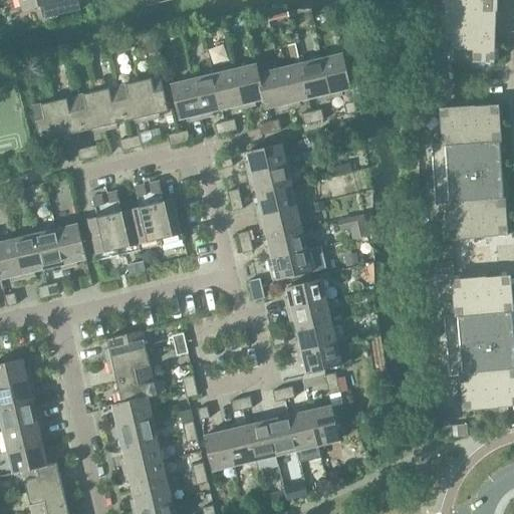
[(42,6),(45,18),(80,11),(77,0),(65,0),(61,1),(60,0),(19,0),(22,11),(42,6)]
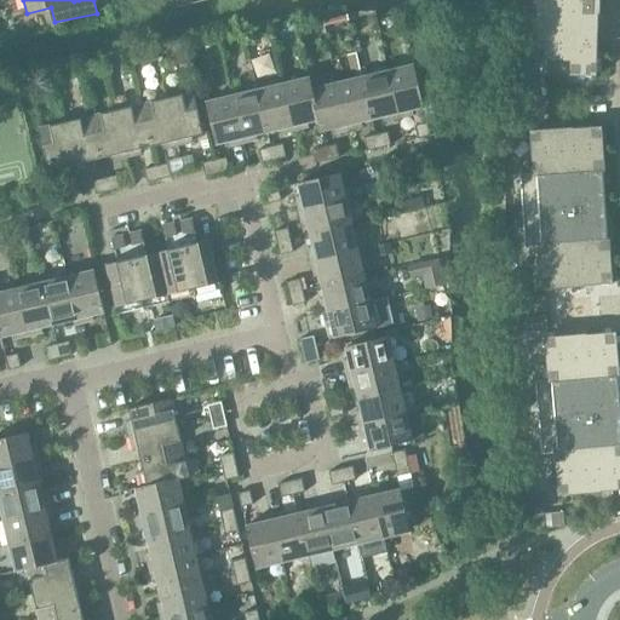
[(535,0),(534,61),(569,62),(569,76),(596,78),(598,15),(600,15),(600,0),(535,0)]
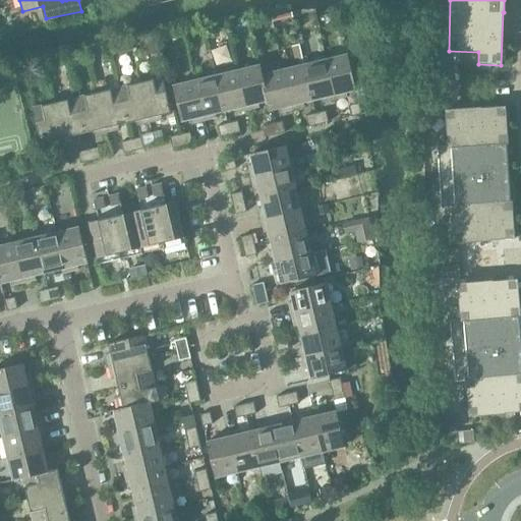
[(347,55),(326,60),(335,99),(347,97),(346,93),(356,90),(347,55)]
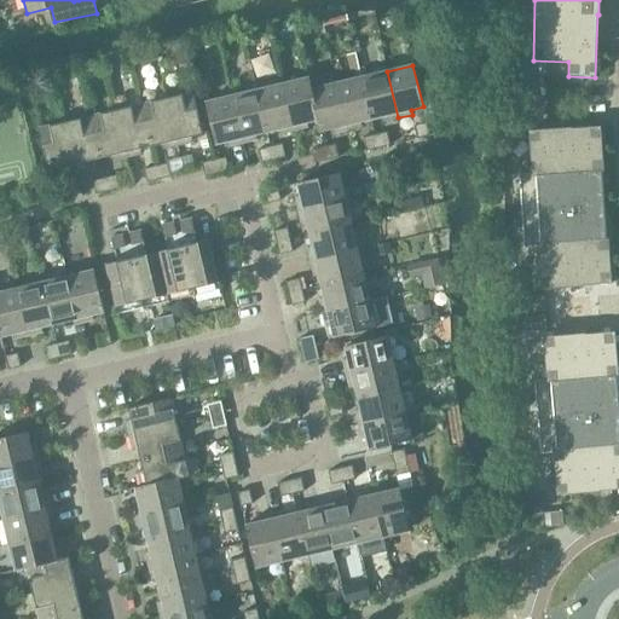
[(387,71),(362,77),(371,120),(382,116),(383,121),(398,117),(387,71)]
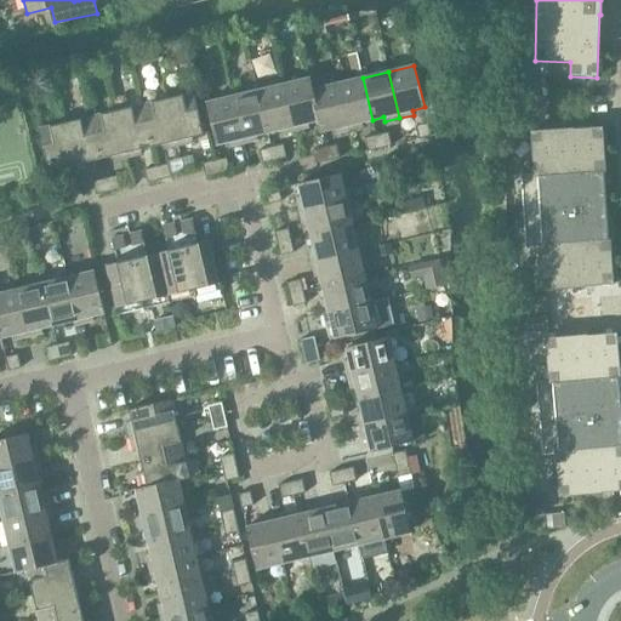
[(309,78),(283,84),(295,131),(307,127),(307,123),(318,120),(319,120),(312,90),(313,89),(309,78)]
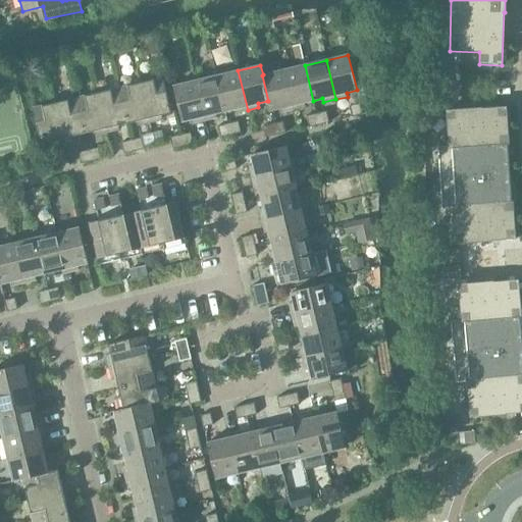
[(305,65),(283,70),(293,109),(305,107),(304,103),(313,101),(305,65)]
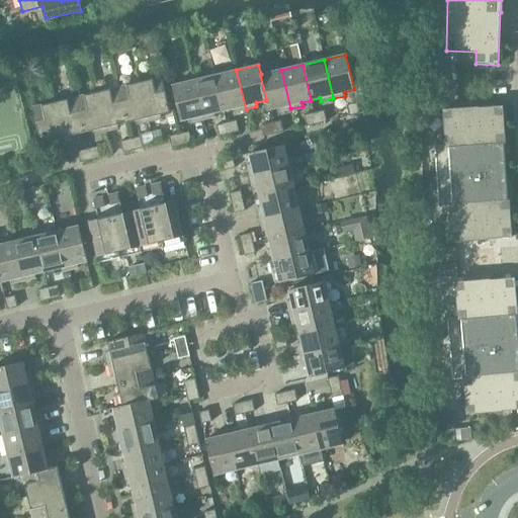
[(236,70),(214,75),(224,110),(233,108),(234,112),(246,109),(236,70)]
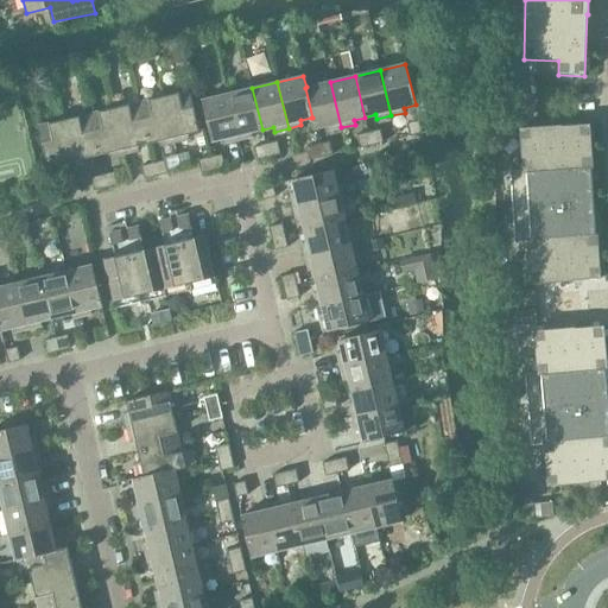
[(330,82),(306,87),(305,88),(312,118),(311,118),(314,130),(325,127),(327,131),(341,127),(330,82)]
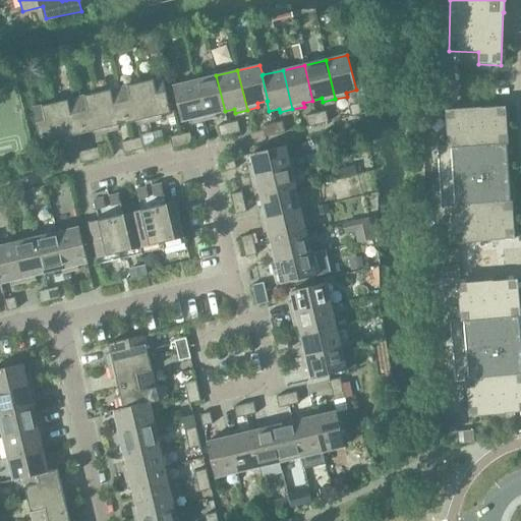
[(433,87),(446,85),(445,73),(433,74),(433,87)]
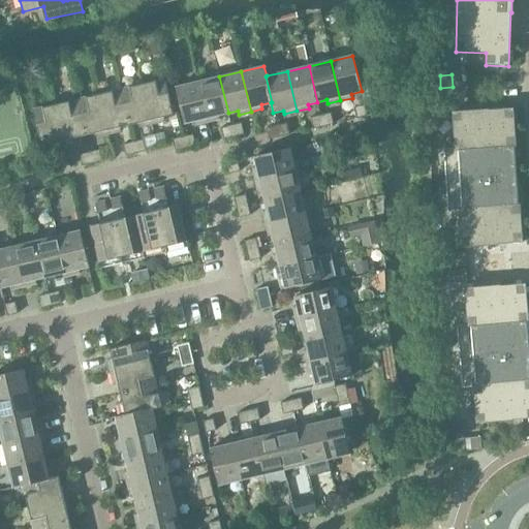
[(219,76),(197,82),(208,122),(220,119),(219,115),(228,113),(219,76)]
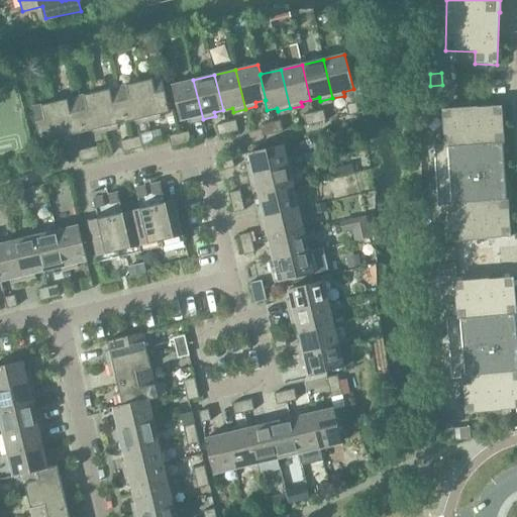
[(162,77),(139,82),(148,121),(161,118),(160,114),(170,112),(162,77)]
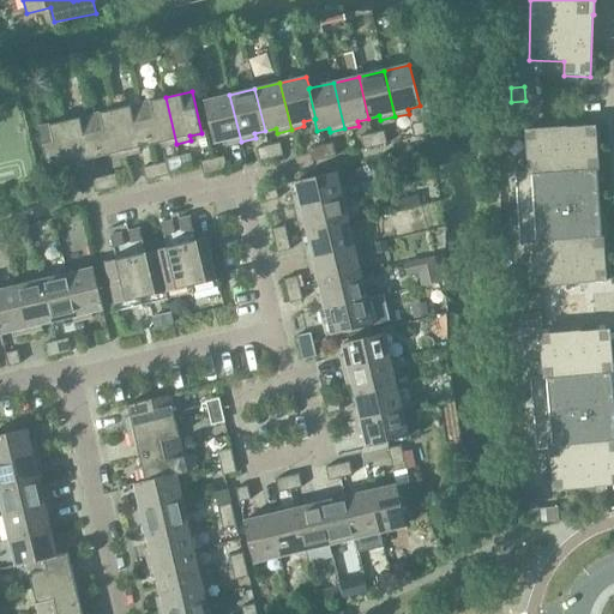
[(241,142),(229,95),(204,101),(214,143),(226,140),(227,145),(241,142)]
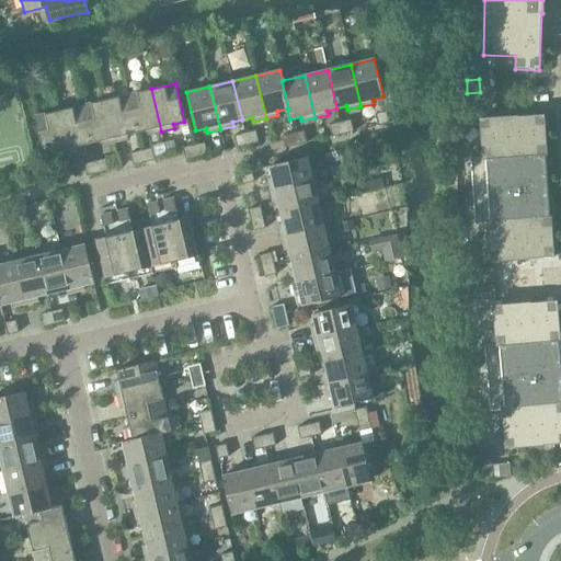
[(151,89),(128,94),(137,133),(147,130),(148,135),(161,132),(151,89)]
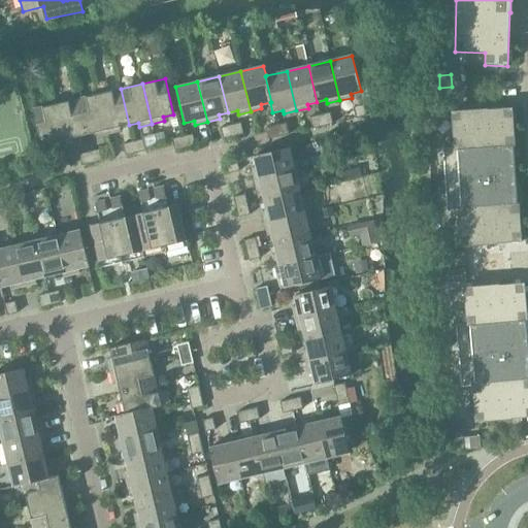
[(452,87),(453,98),(467,97),(466,86),(452,87)]
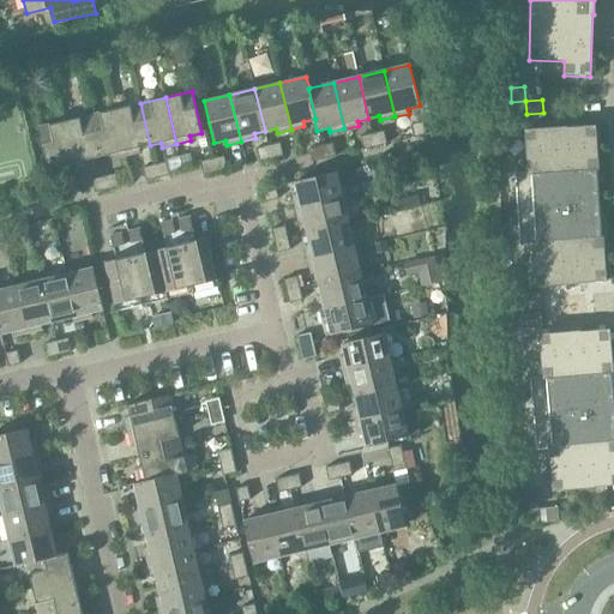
[(140,103),(115,109),(126,156),(140,152),(139,148),(150,145),(140,103)]
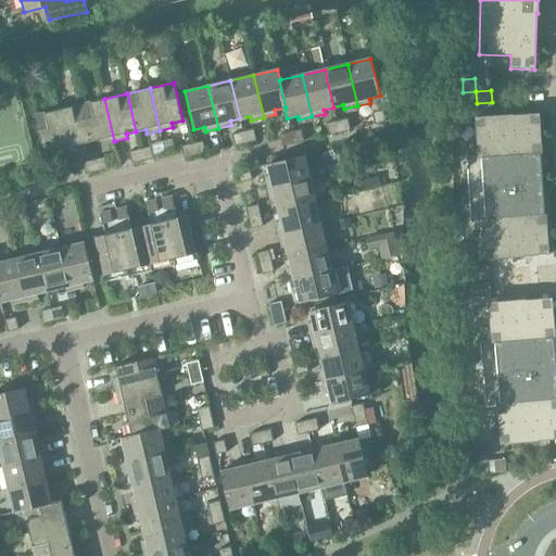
[(104,99),(81,104),(90,142),(100,140),(101,144),(114,141),(104,99)]
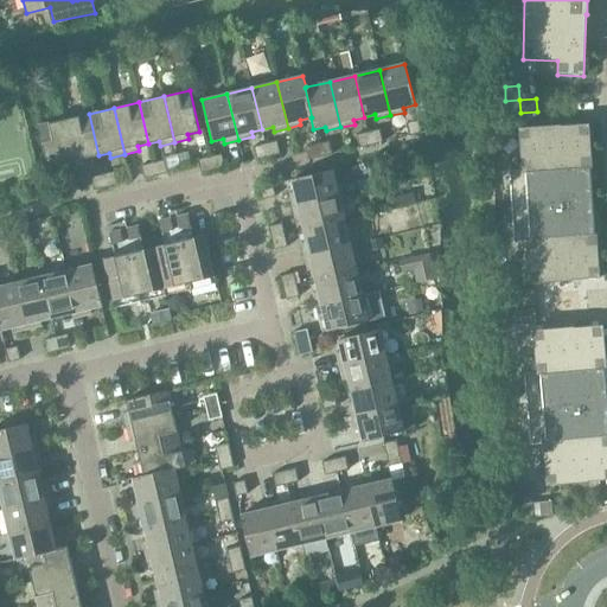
[(89,114),(64,120),(75,166),(89,163),(88,158),(98,155),(89,114)]
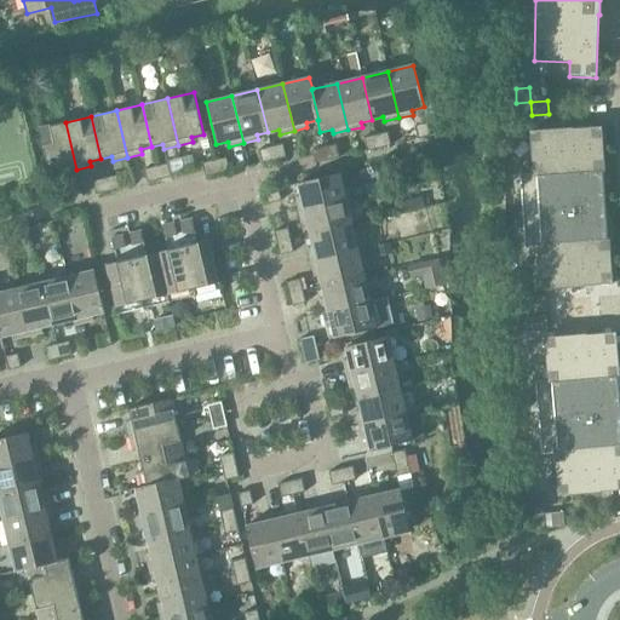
[(76,170),(65,122),(39,128),(49,171),(61,168),(62,173),(76,170)]
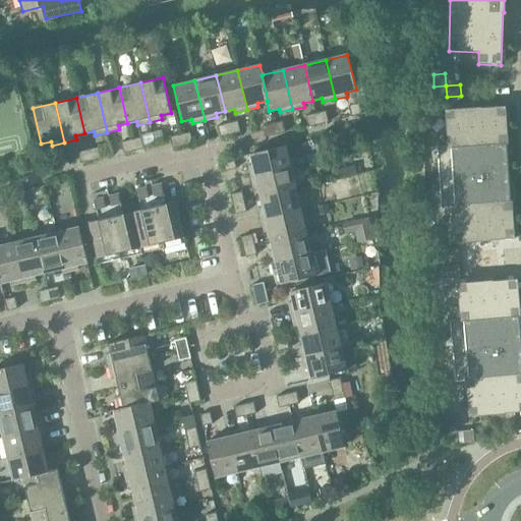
[(349,106),(352,117),(362,115),(359,103),(349,106)]
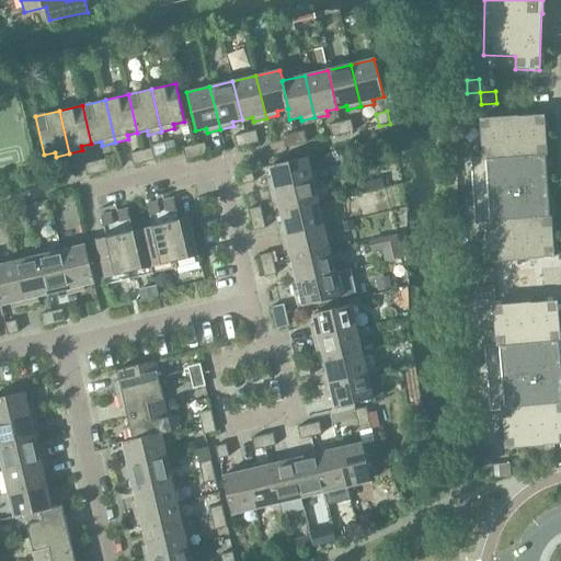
[(479,118),(482,160),(513,158),(514,180),(483,182),(484,199),(515,197),(517,219),(485,221),(489,262),(528,260),(528,259),(554,256),(551,216),(550,216),(546,156),(547,155),(545,114),(518,116),(518,115),(479,118)]
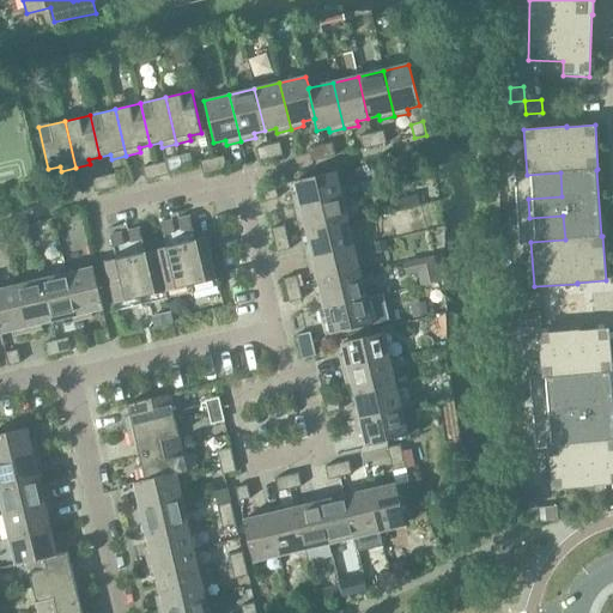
[(383,131),(371,134),(375,147),(387,145),(383,131)]
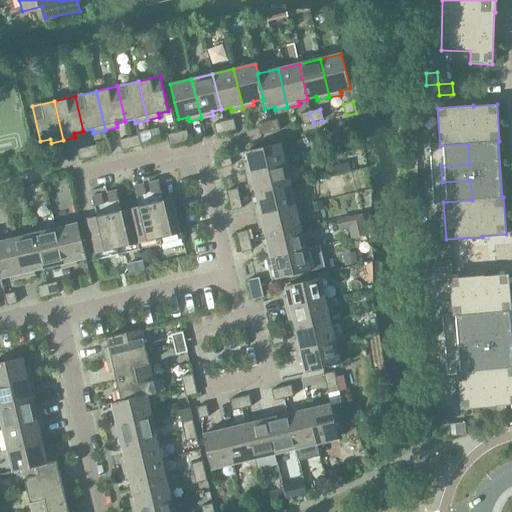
[(313,123),(310,112),(300,114),(303,125),(313,123)]
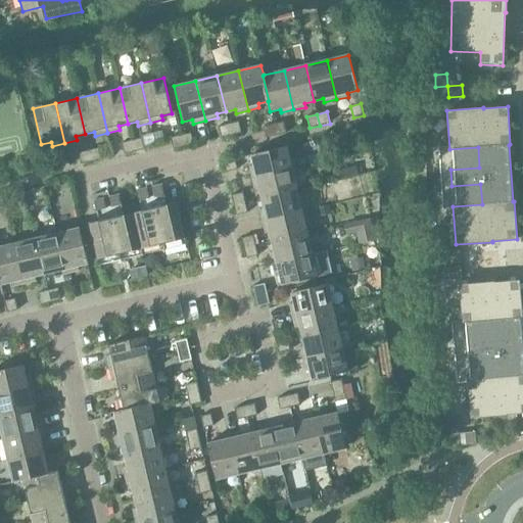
[(238,122),(229,124),(231,136),(241,133),(238,122)]
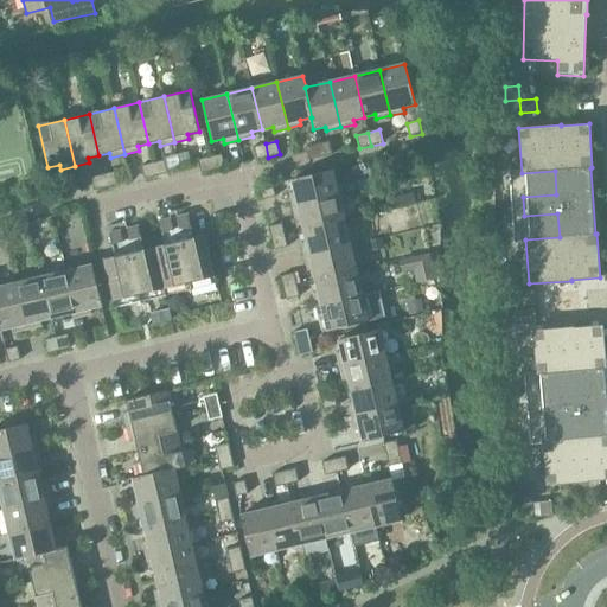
[(328,142),(317,145),(320,158),(331,155),(328,142)]
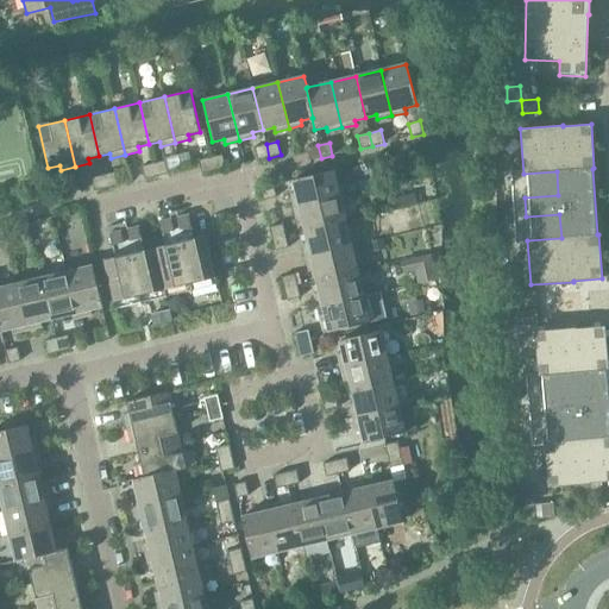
[(269,158),(267,144),(253,148),(256,161),(269,158)]
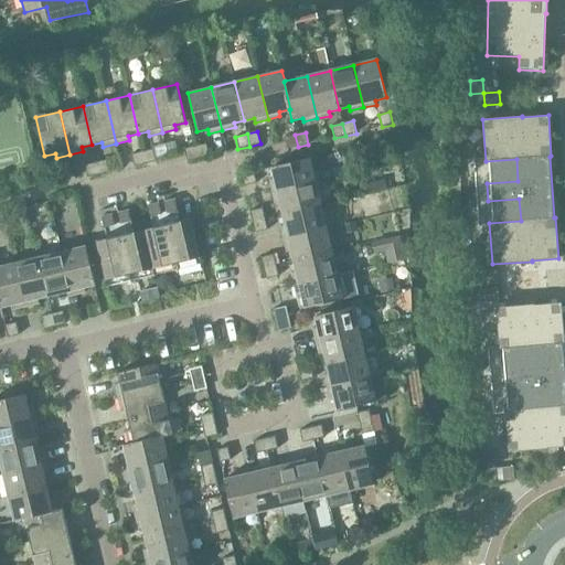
[(298,147),(295,135),(284,137),(287,150),(298,147)]
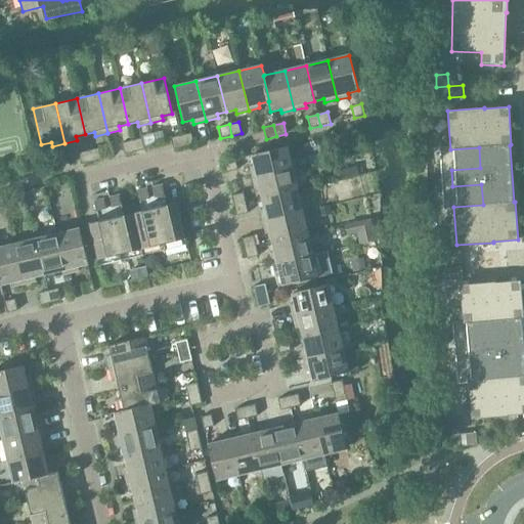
[(190,133),(181,135),(183,147),(193,144),(190,133)]
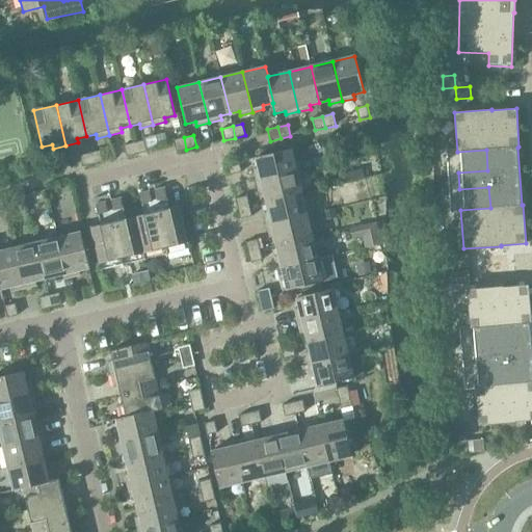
[(186,150),(184,137),(174,140),(176,152),(186,150)]
